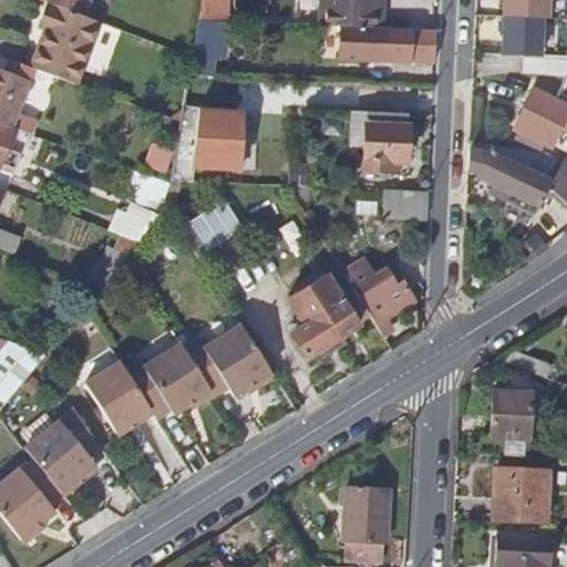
[(89,0),(49,0),(57,2),(84,13),(89,0)]
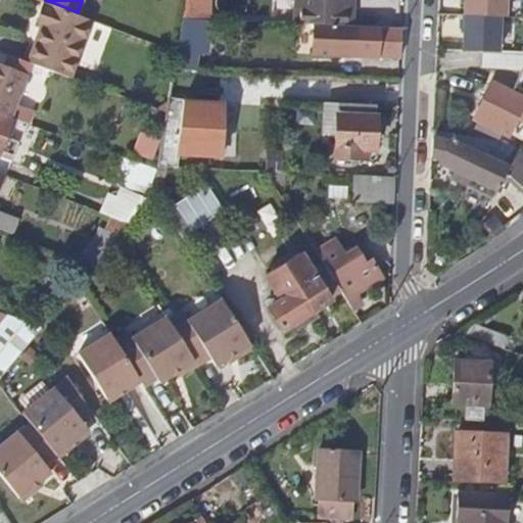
[(184,0),(182,15),(209,17),(209,0),(184,0)]
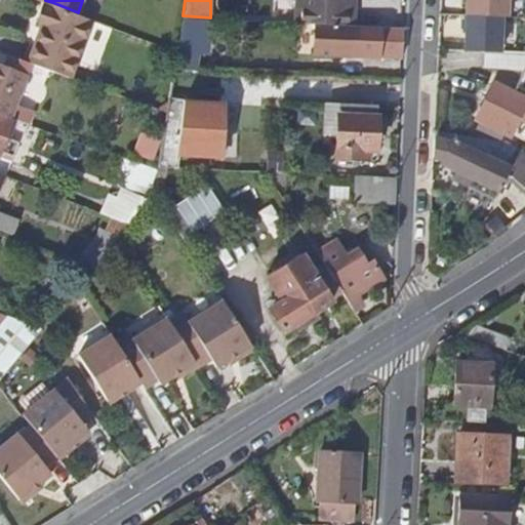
[(353,0),(296,0),(297,6),(353,9),(353,0)]
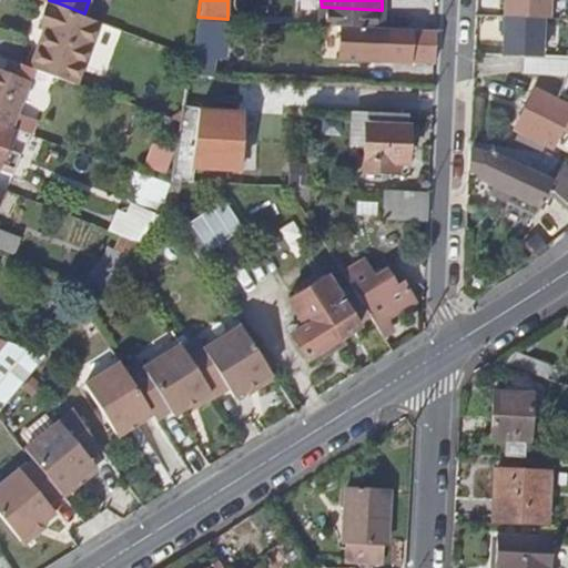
[(550,20),(550,0),(504,0),(504,18),(543,20),(550,20)]
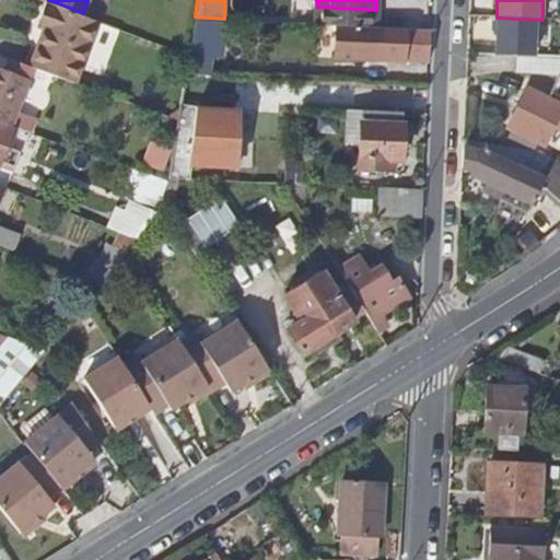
[(31,63),(32,65),(78,82),(102,20),(56,2),(55,6),(48,3),(39,26),(50,31),(43,48),(37,45),(31,63)]
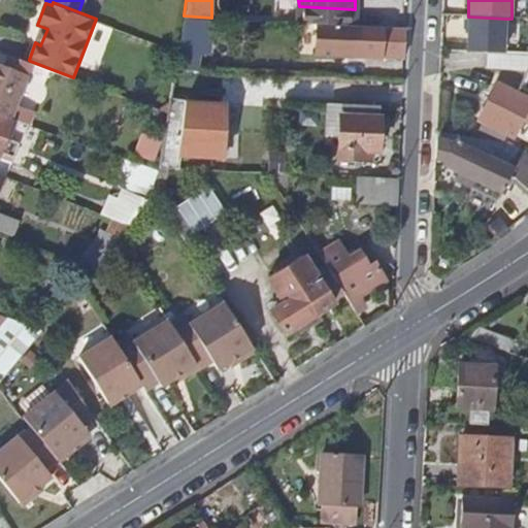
[(298,22),(315,22),(355,24),(355,9),(299,6),(298,22)]
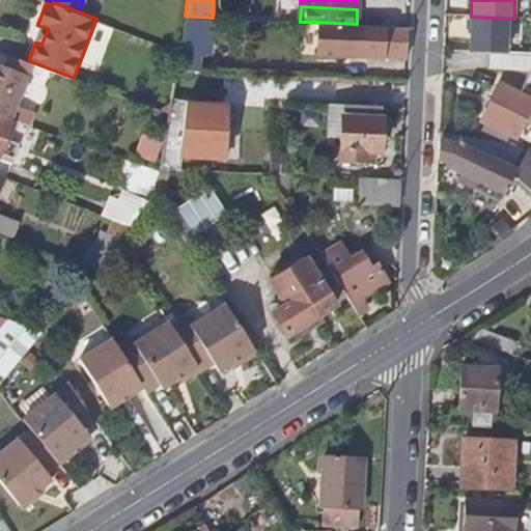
[(470,53),(487,54),(506,54),(507,19),(471,17),(470,53)]
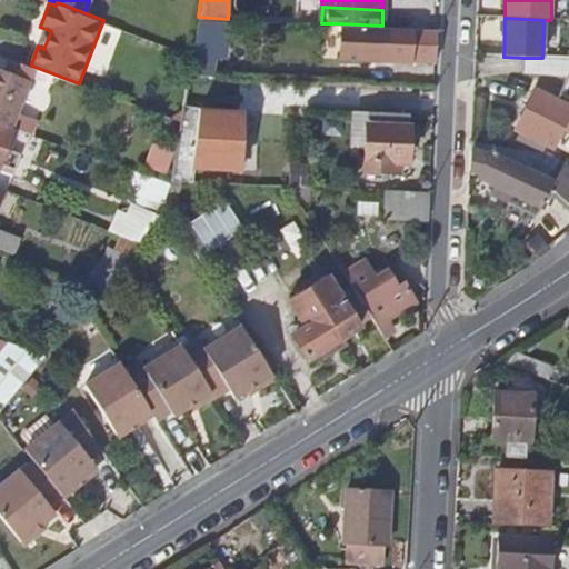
[(436,58),(437,29),(382,26),(339,23),(339,52),(436,58)]
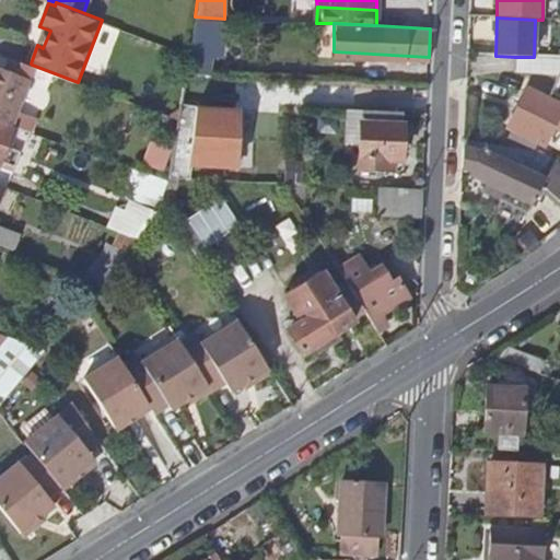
[(31,63),(10,56),(4,69),(26,78),(32,65),(31,63)]
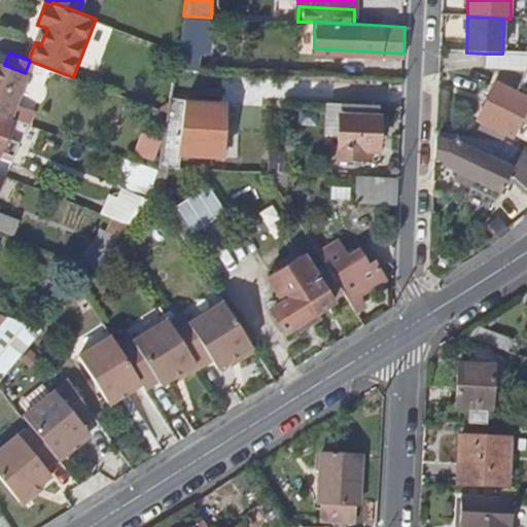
[(526,54),(502,54),(484,54),(484,69),(526,71),(526,54)]
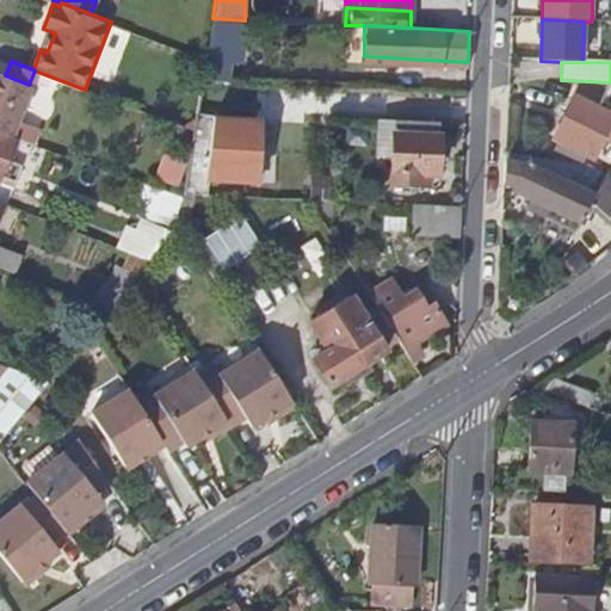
[(0,129),(10,133),(29,85),(5,75),(0,73),(0,129)]
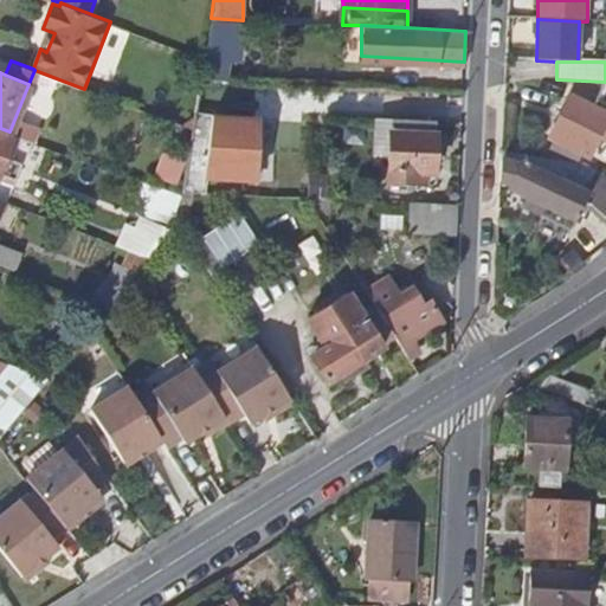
[(605,114),(572,98),(548,142),(554,146),(545,160),(579,166),(582,160),(591,163),(601,142),(605,143),(605,114)]
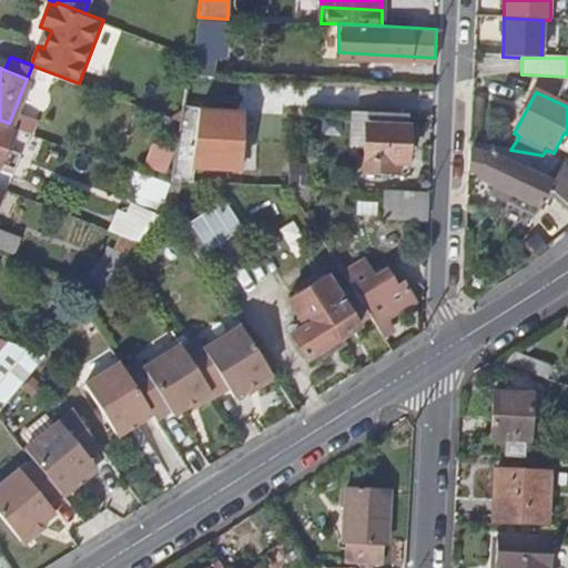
[(184,108),(172,181),(180,181),(190,182),(193,169),(242,171),(243,128),(200,125),(202,110),(184,108)]
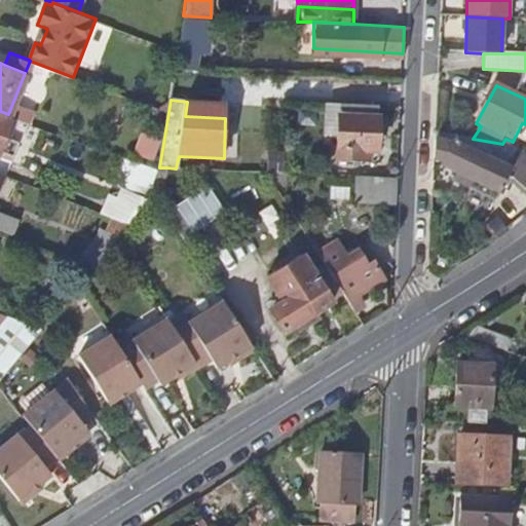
[(377,107),(342,105),(341,162),(370,164),(370,155),(380,155),(380,122),(377,121),(377,107)]
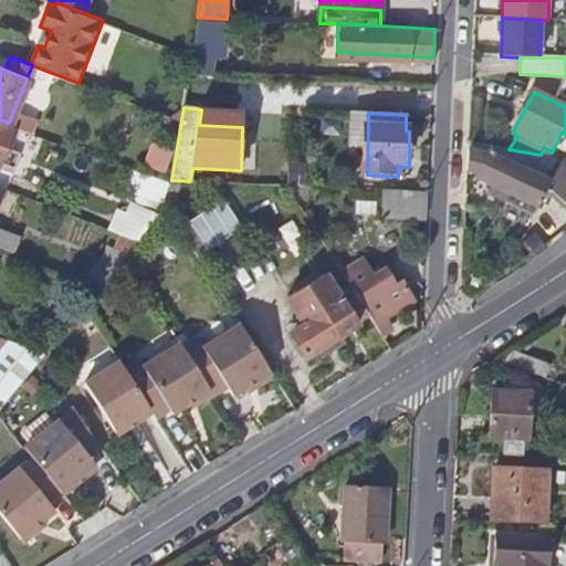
[(0,158),(11,128),(0,123),(0,158)]
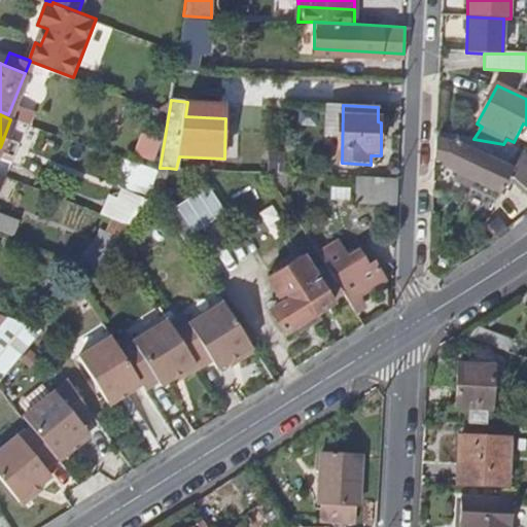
[(436,134),(436,142),(454,147),(454,145),(508,170),(518,151),(503,144),(473,139),(436,134)]
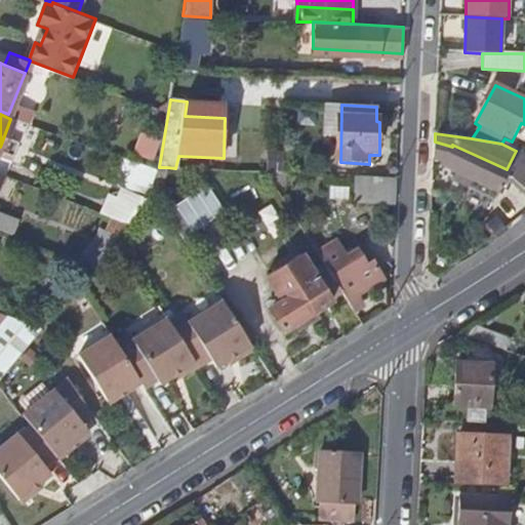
[(153,156),(158,139),(142,134),(136,151),(153,156)]
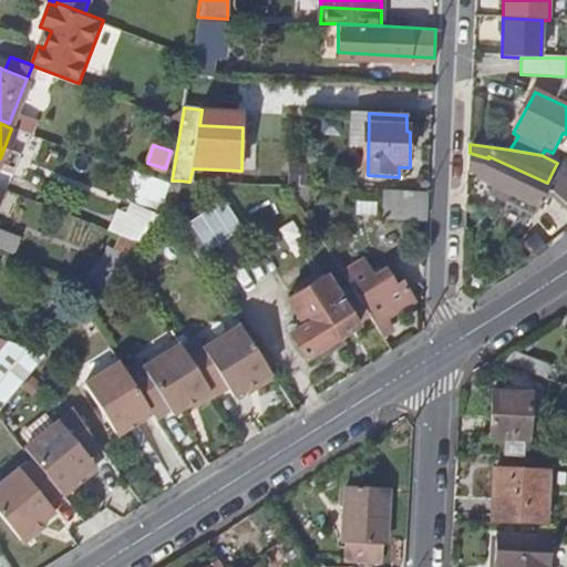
[(547,183),(488,156),(488,158),(470,153),(468,178),(476,182),(475,184),(509,202),(498,225),(525,237),(546,188),(566,207),(566,168),(557,163),(547,183)]
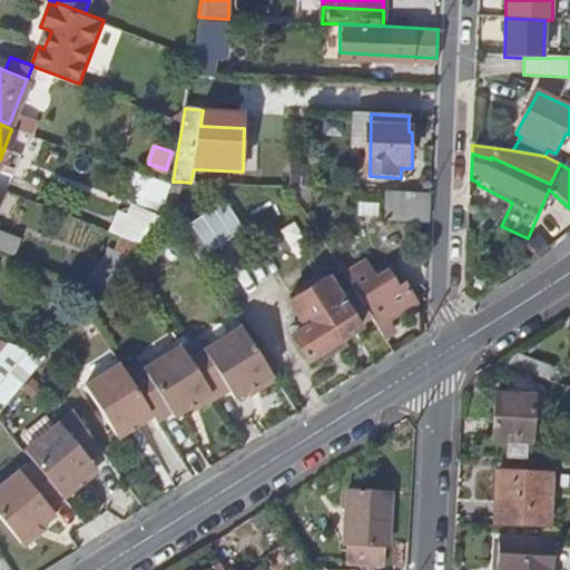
[(180,182),(173,182),(170,186),(167,205),(175,206),(180,182)]
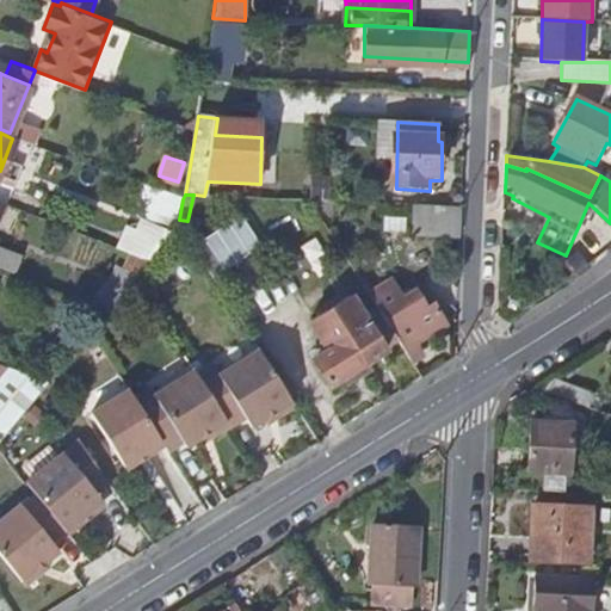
[(461,209),(415,207),(414,236),(458,239),(461,209)]
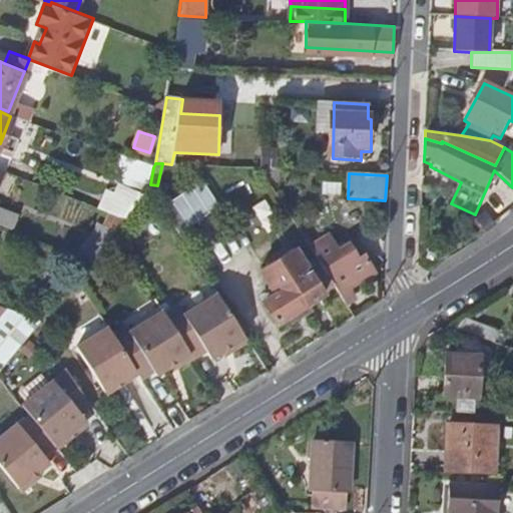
[(113,180),(103,208),(132,218),(141,189),(113,180)]
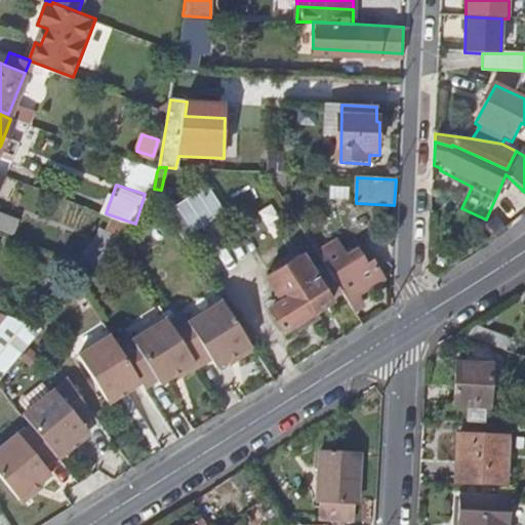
[(206,186),(176,204),(194,231),(224,211),(206,186)]
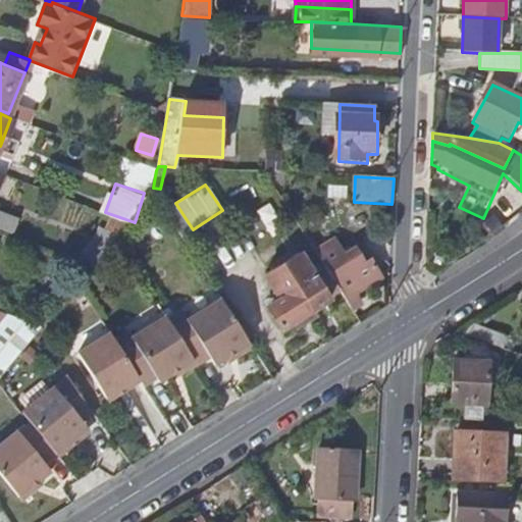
[(159,200),(190,247),(200,241),(193,229),(175,203),(169,193),(159,200)]
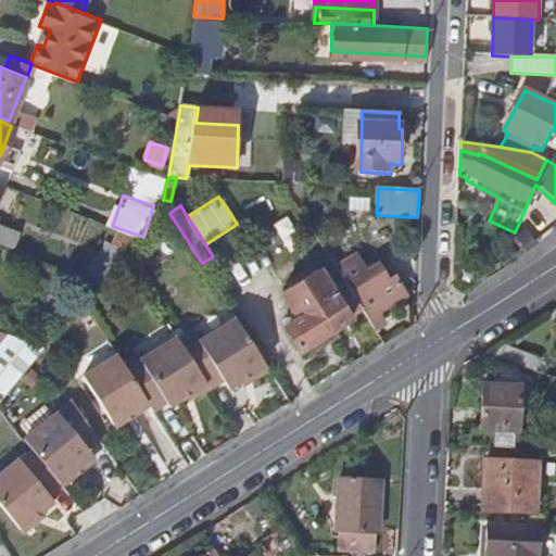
[(0,244),(13,250),(19,232),(0,225),(0,244)]
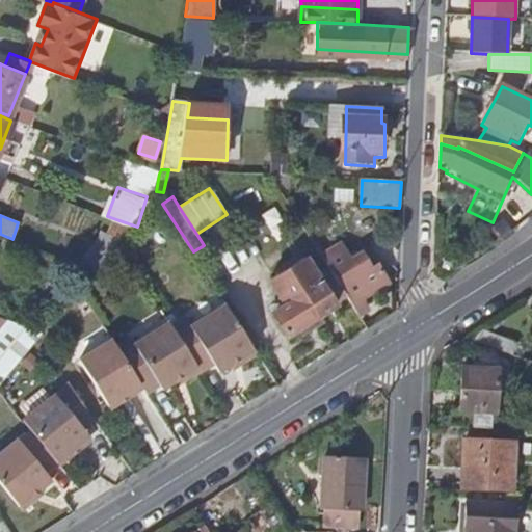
[(503,221),(490,232),(501,245),(514,235),(503,221)]
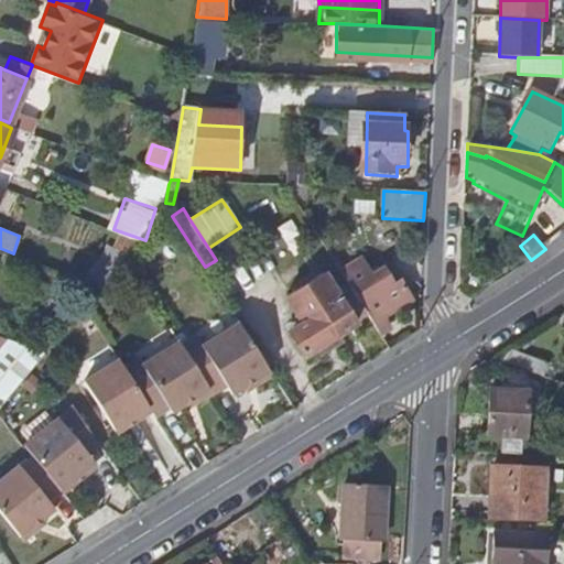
[(413,307),(392,274),(373,285),(364,268),(345,279),(348,284),(356,296),(372,323),(383,340),(392,335),(386,325),(413,307)]
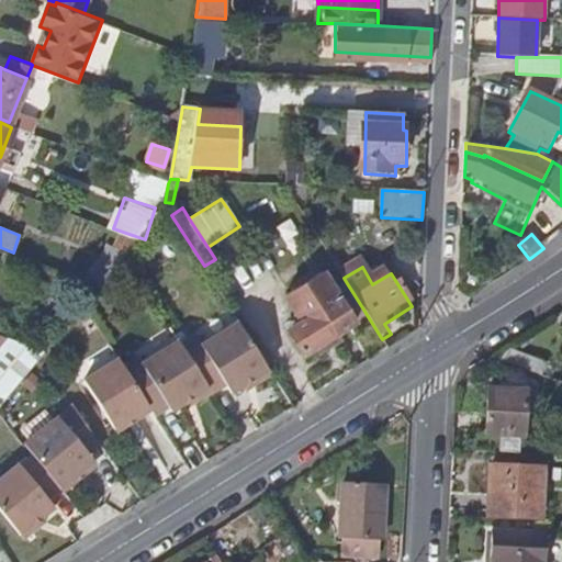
[(371,322),(355,295),(347,283),(335,291),(323,272),(284,298),(306,332),(293,339),(308,364),(361,330),(360,328),(371,322)]
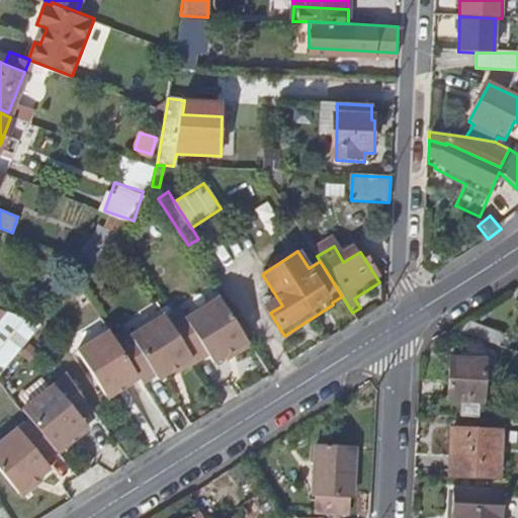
[(164,314),(193,358),(206,350),(212,359),(231,347),(234,352),(249,342),(218,292),(184,314),(178,306),(164,314)]
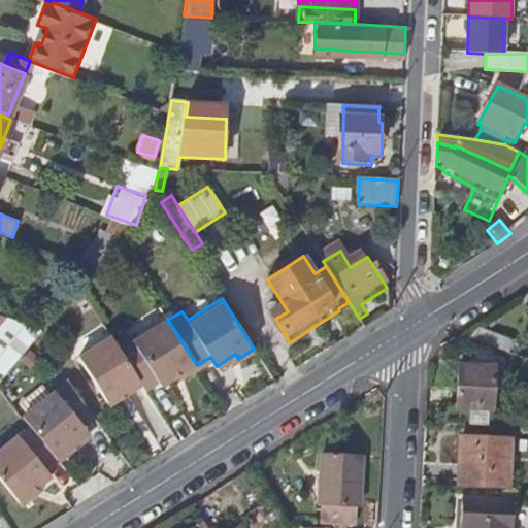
[(113,341),(140,384),(143,387),(157,378),(160,383),(178,370),(182,375),(197,365),(167,320),(165,316),(131,337),(127,333),(113,341)]
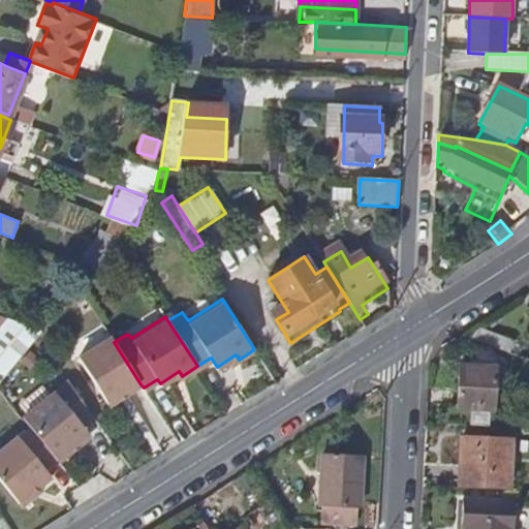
[(0,380),(40,331),(7,318),(0,328),(0,380)]
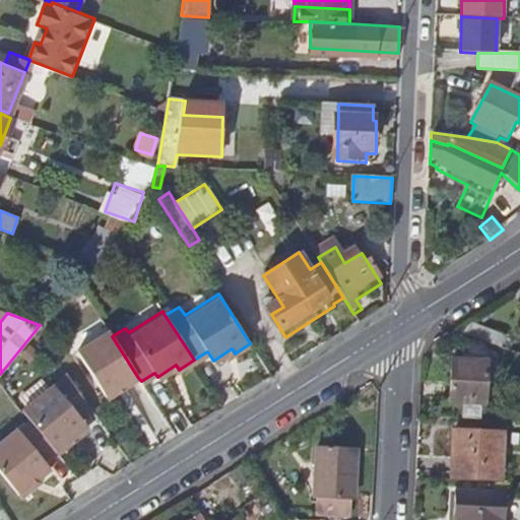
[(112,336),(106,326),(74,347),(103,392),(120,382),(123,387),(138,378),(112,336)]
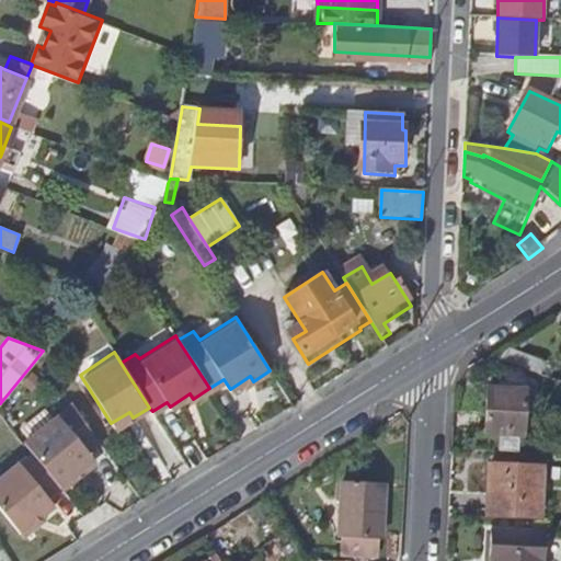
[(501,449),(516,450),(517,435),(523,435),(526,380),(508,379),(508,388),(488,387),(485,433),(501,434),(501,449)]
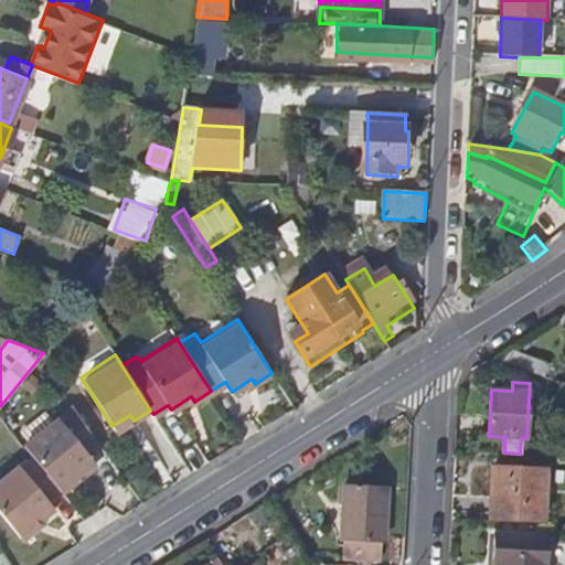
[(24,446),(33,456),(61,489),(64,493),(80,480),(76,477),(92,462),(85,452),(96,444),(72,406),(24,446)]
